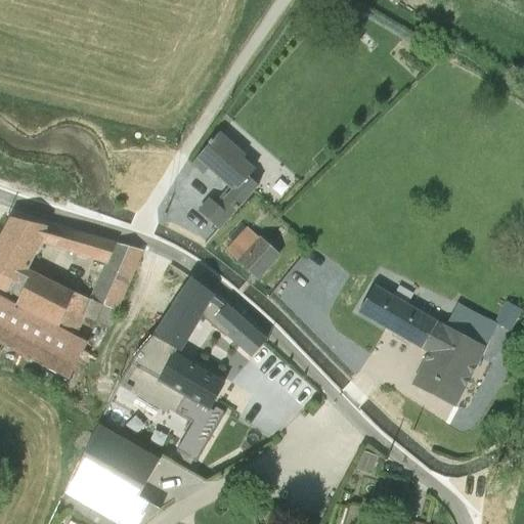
[(209,143),(191,163),(204,173),(209,167),(233,189),(224,201),(221,198),(215,205),(210,200),(199,212),(218,229),(258,184),(248,177),(255,169),(242,159),(244,157),(217,133),(211,141),(210,140),(208,142),(209,143)]
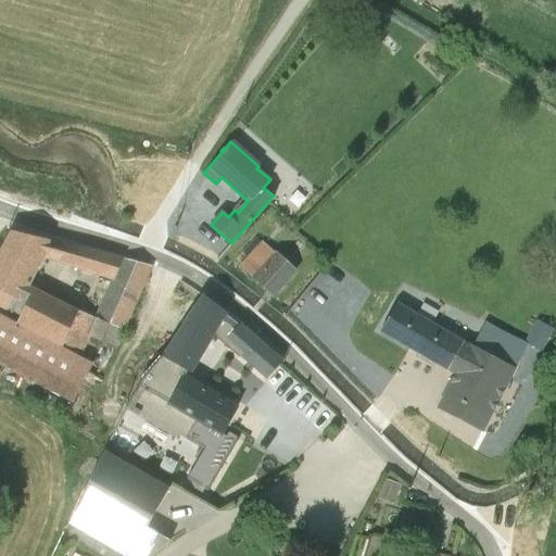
[(40,257),(49,240),(11,231),(0,252),(0,365),(72,403),(91,363),(80,357),(90,337),(105,343),(116,349),(151,266),(124,258),(98,252),(74,245),(68,267),(113,280),(95,317),(27,285),(40,257)]
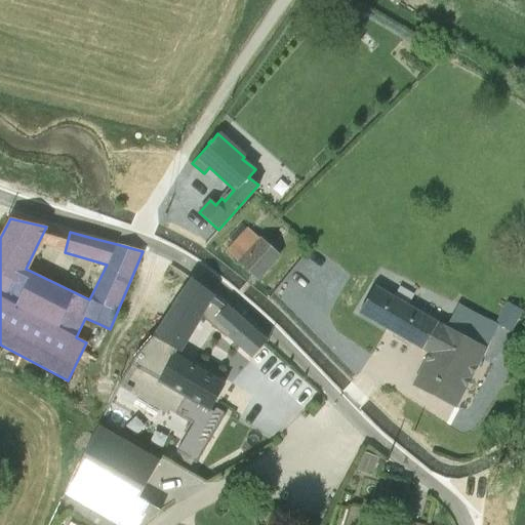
[(234,243),(226,251),(256,280),(280,254),(259,237),(258,238),(241,225),(229,239),(234,243)]
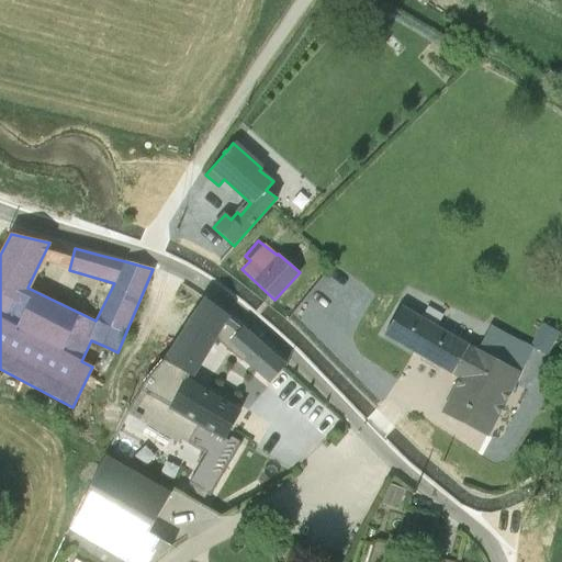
[(217,337),(228,318),(204,298),(165,362),(147,380),(141,385),(126,414),(177,442),(179,438),(205,454),(188,484),(209,496),(210,495),(240,442),(231,436),(228,440),(224,438),(242,409),(191,379),(217,337)]
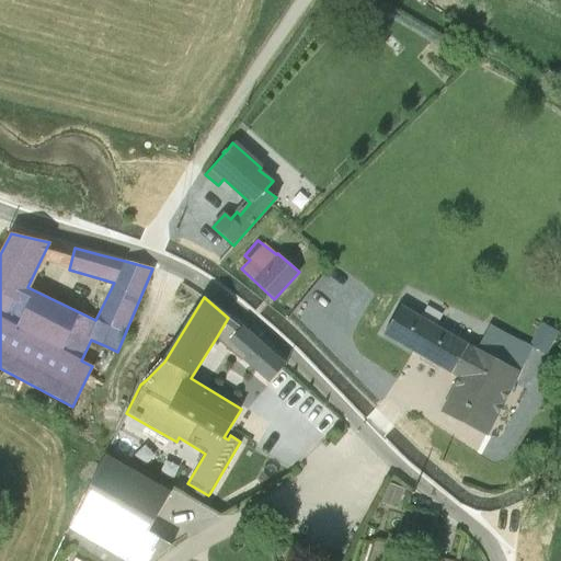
[(451,373),(468,343),(399,307),(384,333),(389,336),(393,339),(451,373)]
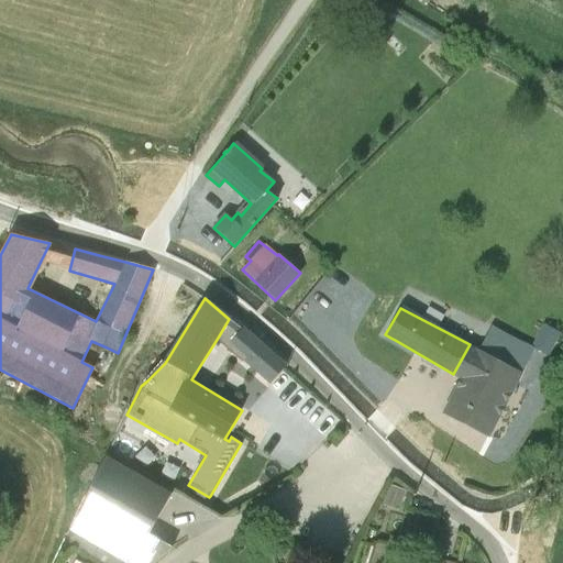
[(529,348),(533,349),(547,356),(560,332),(541,323),(529,348)]
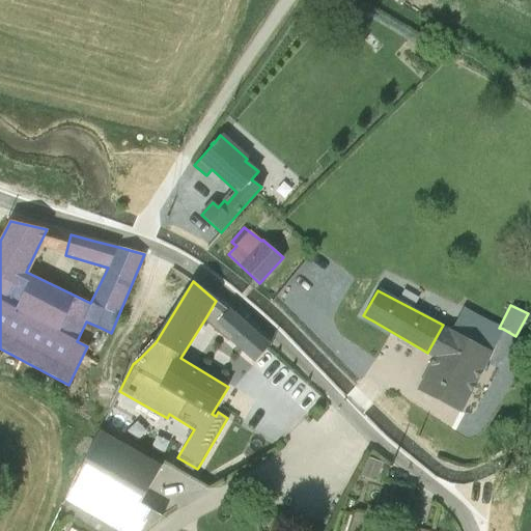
[(226,319),(217,330),(254,362),(270,344),(228,308),(227,310),(222,316),(226,319)]
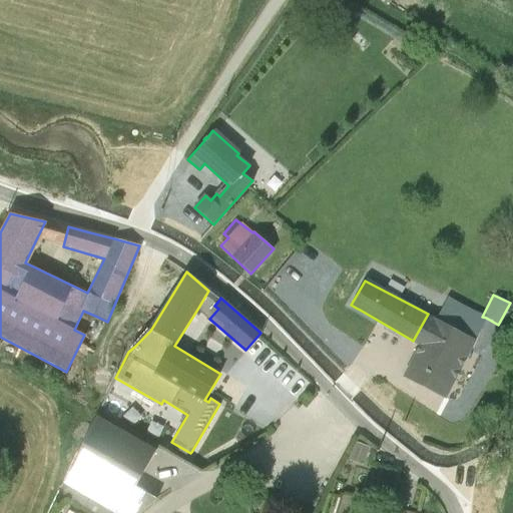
[(428,314),(413,341),(420,345),(404,376),(445,397),(486,318),(482,317),(447,298),(437,318),(428,314)]
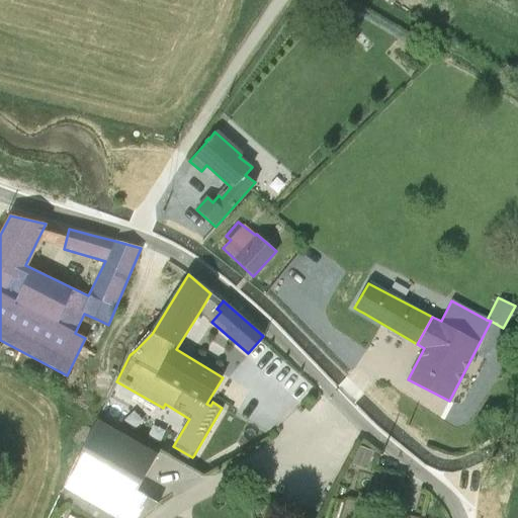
[(95,424),(58,497),(94,517),(141,517),(158,504),(136,492),(159,450),(99,416),(95,424)]
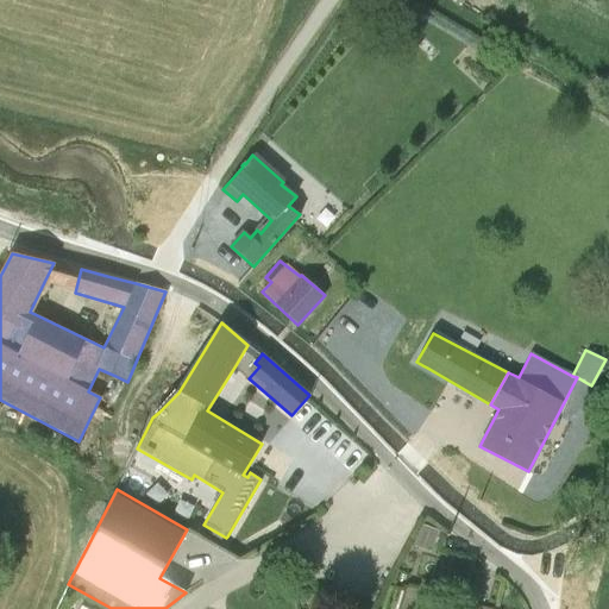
[(421,525),(413,546),(431,552),(438,531),(421,525)]
